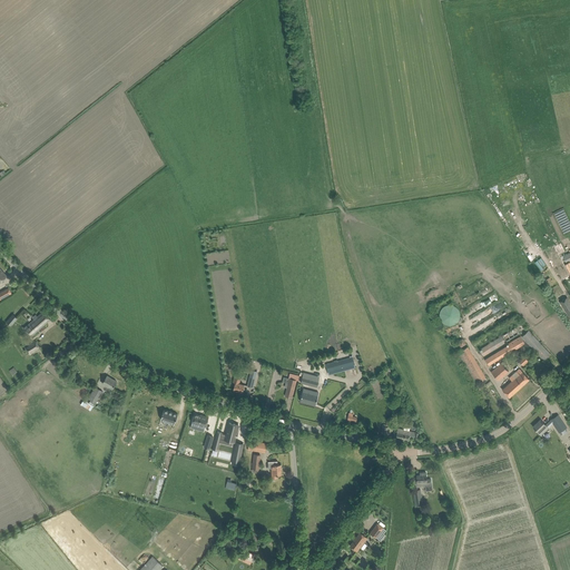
[(9,287),(0,292),(0,300),(2,298),(11,293),(9,287)]
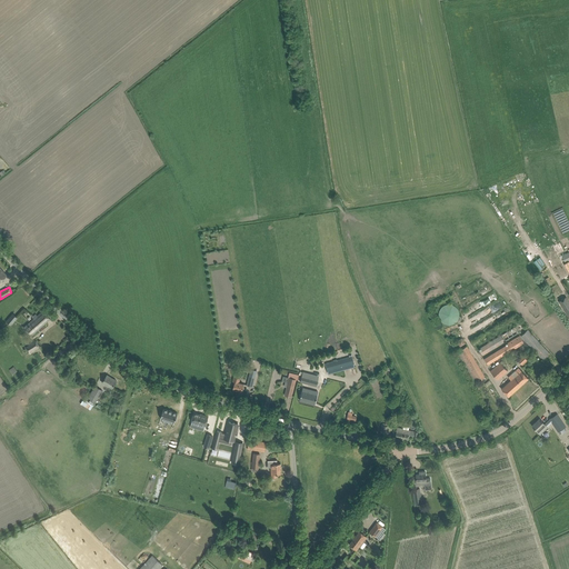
[(482,306),(498,298),(496,293),(480,301),(482,306)]
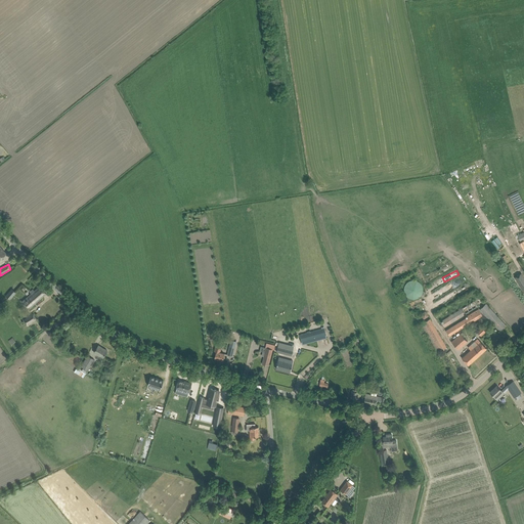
[(515,276),(523,292),(523,291),(523,277),(521,272),(515,276)]
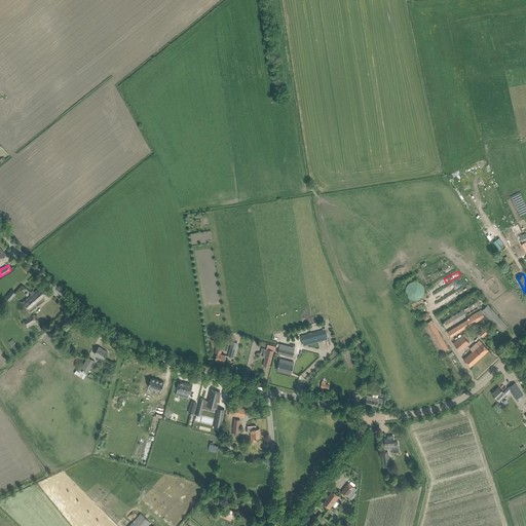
[(448,286),(450,292),(464,286),(461,279),(448,286)]
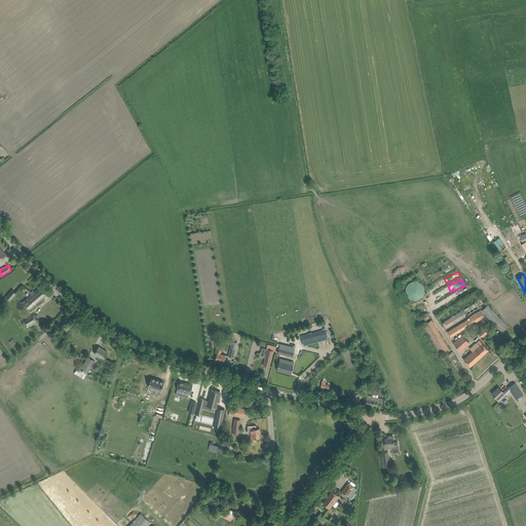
[(405,292),(407,296),(409,298),(412,300),(415,300),(418,300),(421,298),(423,295),(424,293),(424,292),(424,290),(424,288),(423,287),(422,285),(419,283),(418,282),(416,282),(413,282),(411,282),(409,283),(407,285),(406,288),(405,292)]
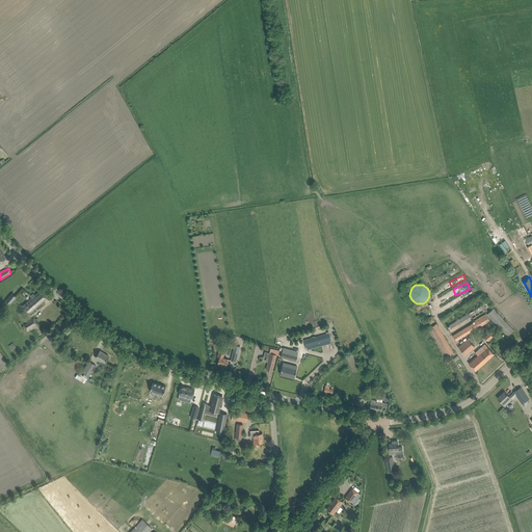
[(30,295),(32,297),(22,307),(29,314),(43,301),(47,298),(41,290),(36,294),(35,295),(33,293),(30,295)]
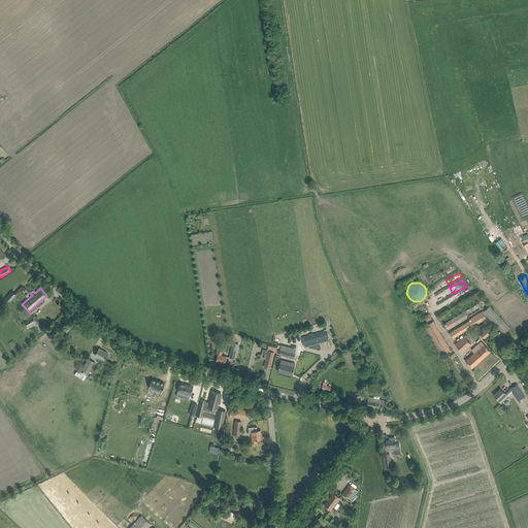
[(5,298),(10,302),(17,295),(11,291),(5,298)]
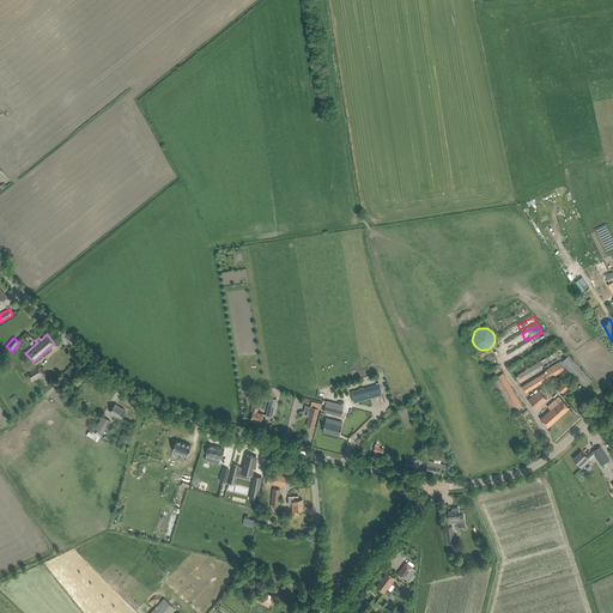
[(562,362),(581,382),(584,387),(592,381),(569,356),(562,362)]
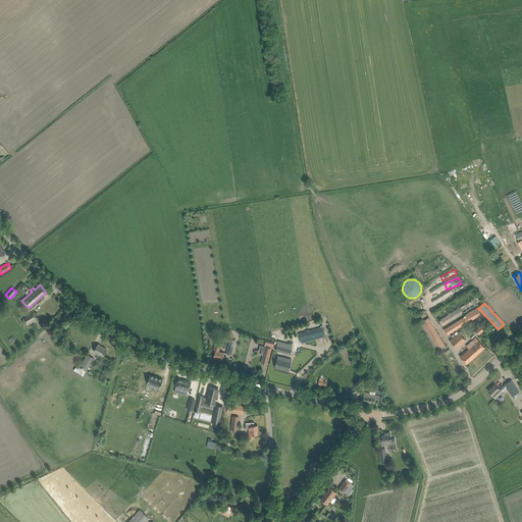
[(460,308),(439,320),(442,325),(463,313),(460,308)]
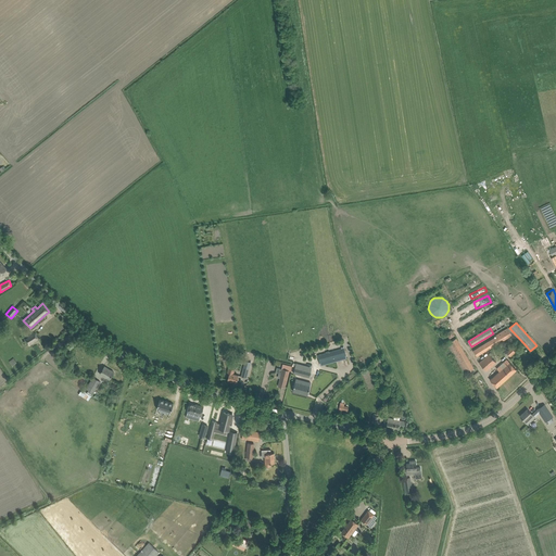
[(496,336),(496,337),(474,351),(477,356),(512,335),(508,328),(496,336)]
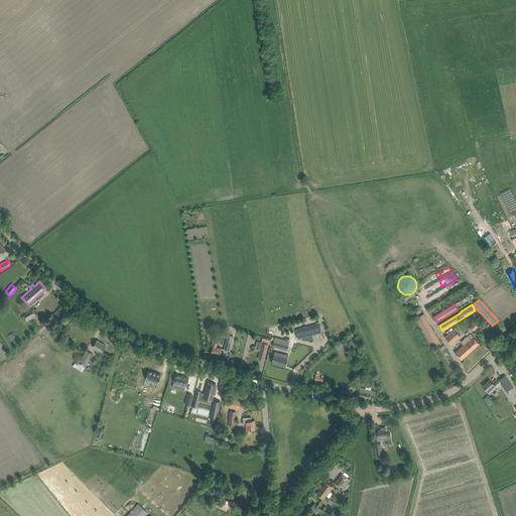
[(23,315),(27,321),(36,314),(33,309),(23,315)]
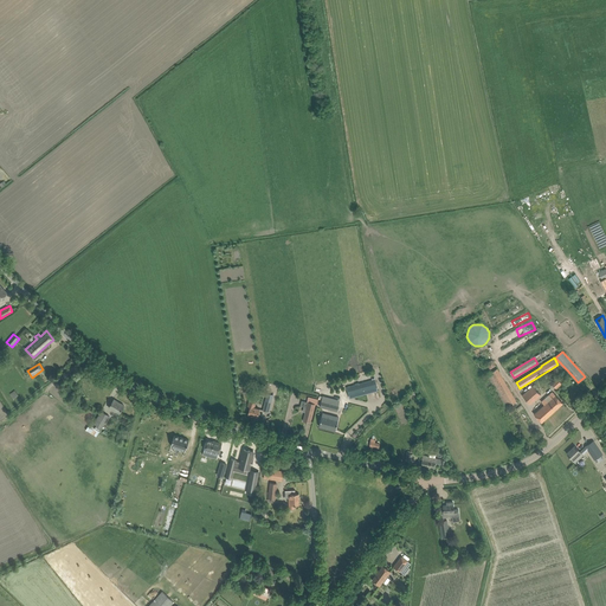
[(508,406),(517,401),(497,368),(488,373),(508,406)]
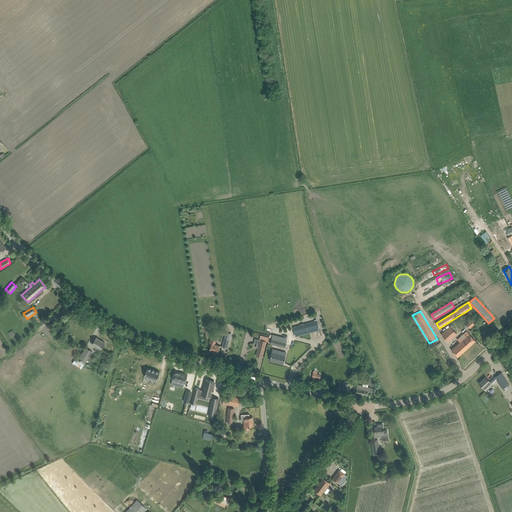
[(294,330),(295,336),(319,330),(318,324),(294,330)]
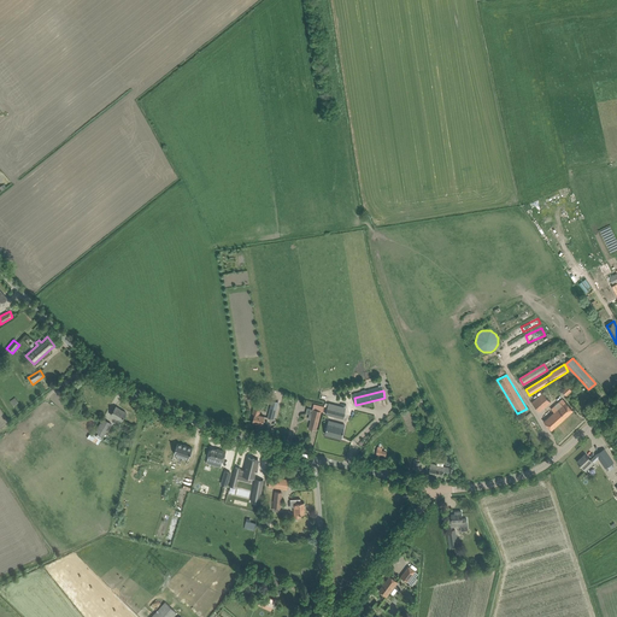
[(532,403),(540,412),(551,401),(542,393),(532,403)]
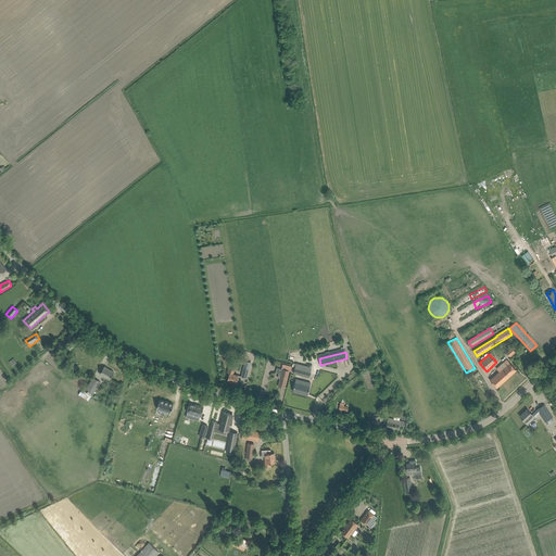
[(496,368),(500,371),(490,380),(496,388),(516,370),(506,359),(496,368)]
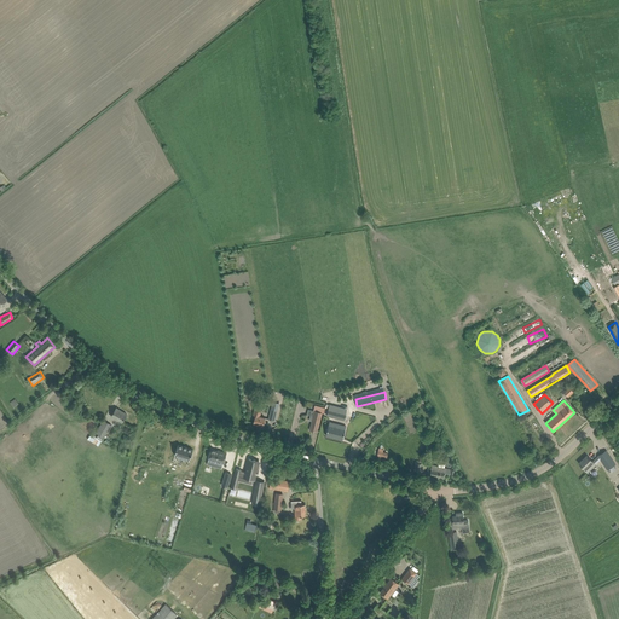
[(275,421),(278,405),(272,404),(268,418),(275,421)]
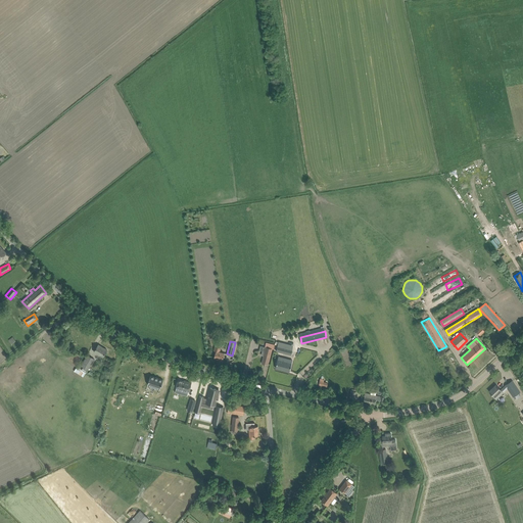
[(216,351),(214,358),(222,360),(224,353),(219,351),(221,344),(216,343),(214,350),(216,351)]
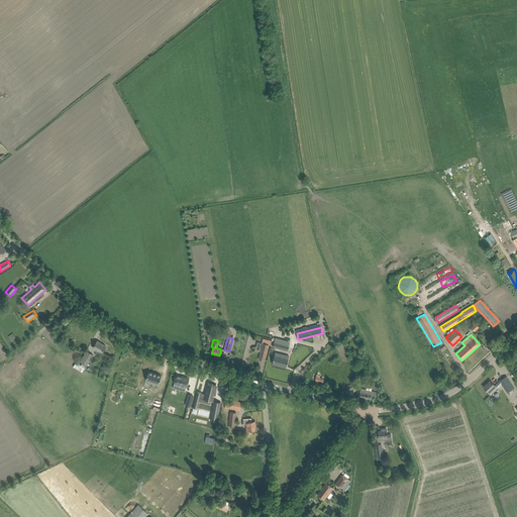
[(98,350),(102,352),(103,350),(106,346),(97,340),(95,345),(93,347),(98,351),(98,350)]
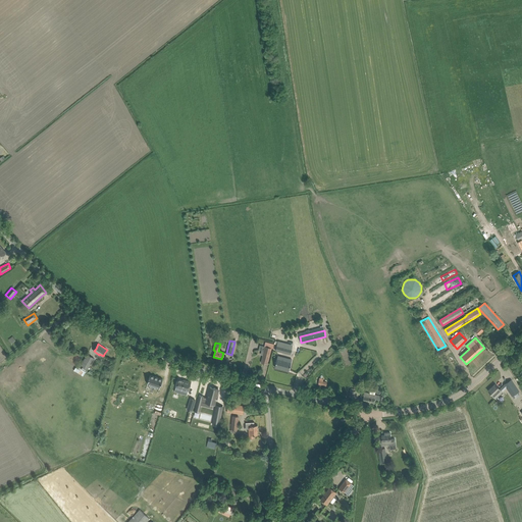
[(275,351),(291,354),(292,349),(277,345),(275,351)]
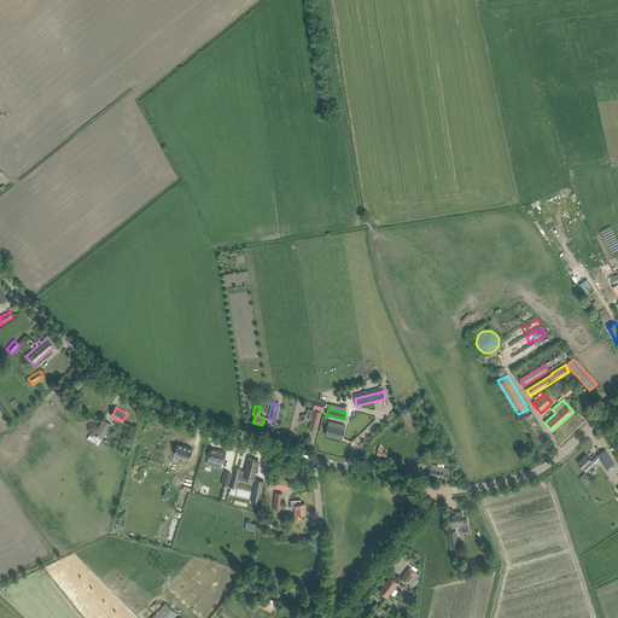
[(309,430),(316,431),(321,412),(314,410),(309,430)]
